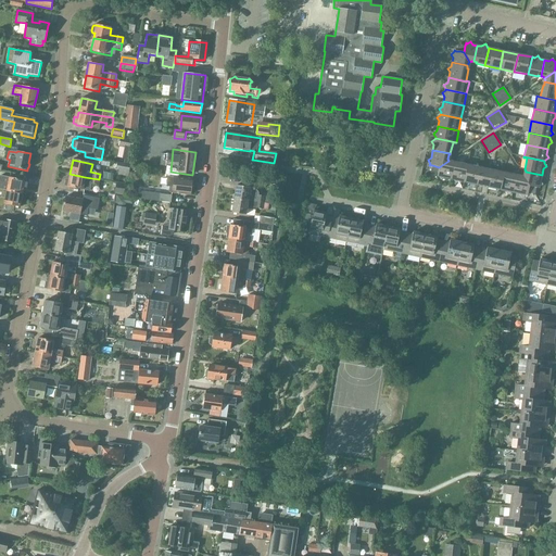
[(444,178),(449,179),(452,163),(450,162),(449,161),(439,167),(438,174),(437,176),(438,177),(440,180),(444,178)]
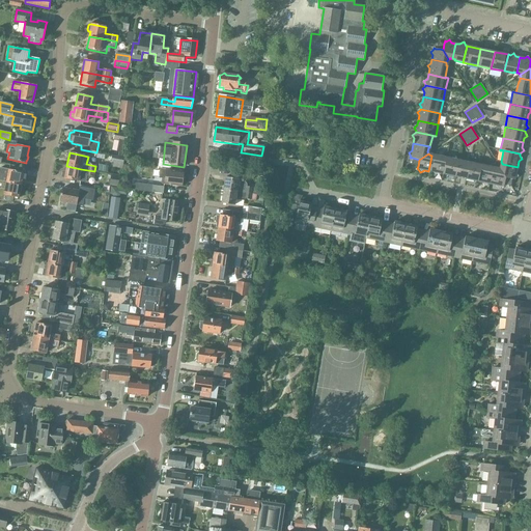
[(440,173),(443,157),(435,155),(435,156),(431,156),(428,171),(432,171),(435,175),(438,173),(440,173)]
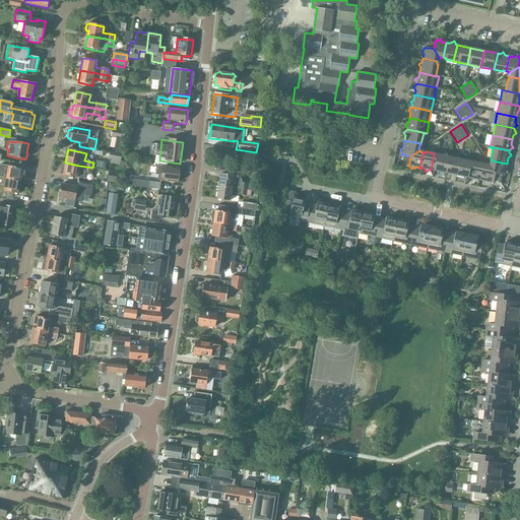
[(444,173),(447,156),(434,153),(431,170),(444,173)]
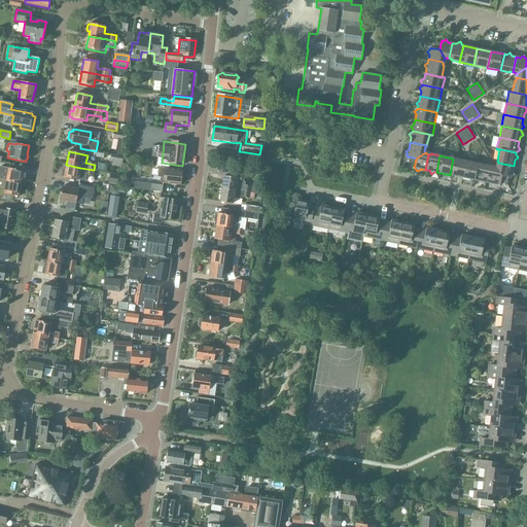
[(450,175),(463,178),(467,162),(453,159),(450,175)]
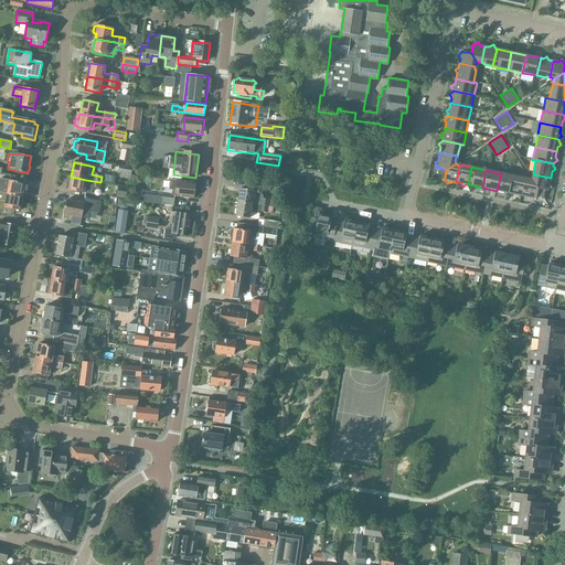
[(515,176),(501,173),(497,191),(511,193),(515,176)]
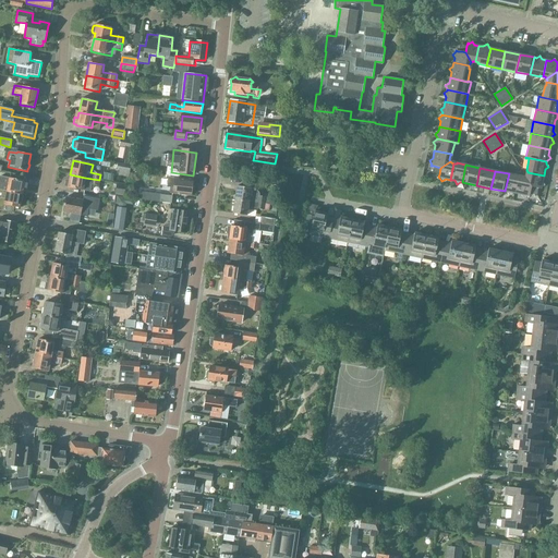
[(526,177),(525,178),(531,186),(534,187),(537,189),(541,189),(541,187),(544,185),(542,182),(544,176),(528,172),(526,177)]
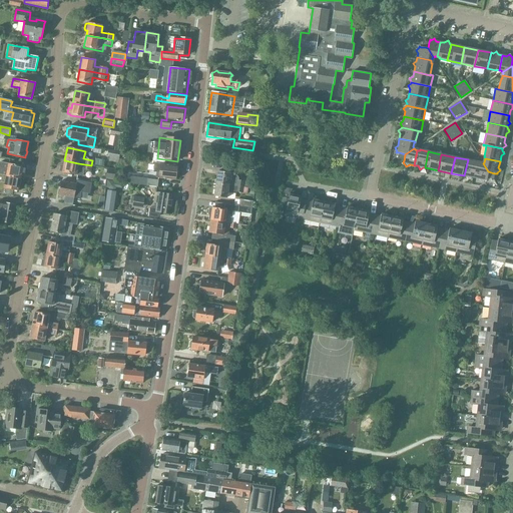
[(471,177),(476,178),(479,163),(476,162),(476,161),(468,159),(464,175),(466,176),(468,179),(471,177)]
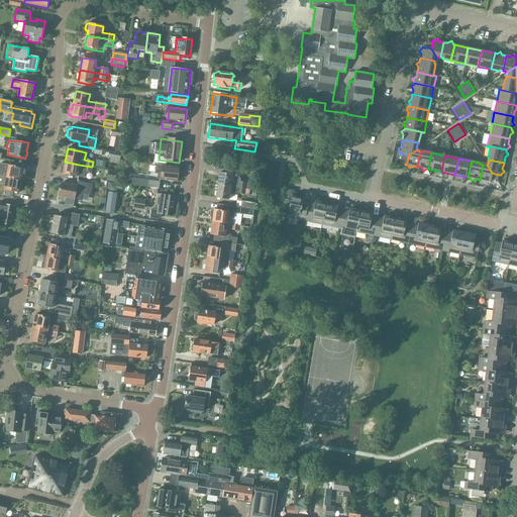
[(61,167),(60,173),(63,174),(77,177),(83,178),(84,171),(91,172),(92,167),(79,165),(65,162),(64,168),(61,167)]
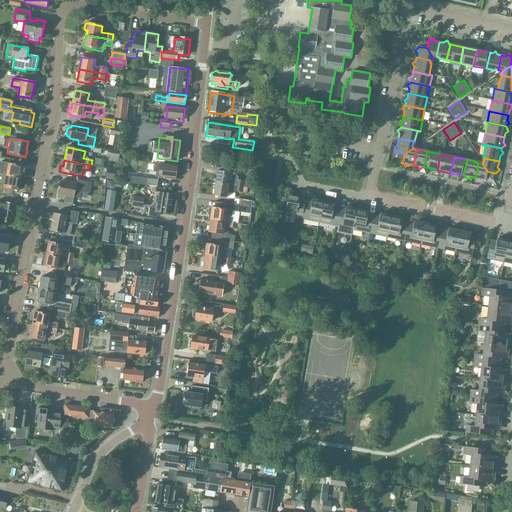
[(157,173),(156,178),(175,180),(177,166),(155,163),(153,172),(157,173)]
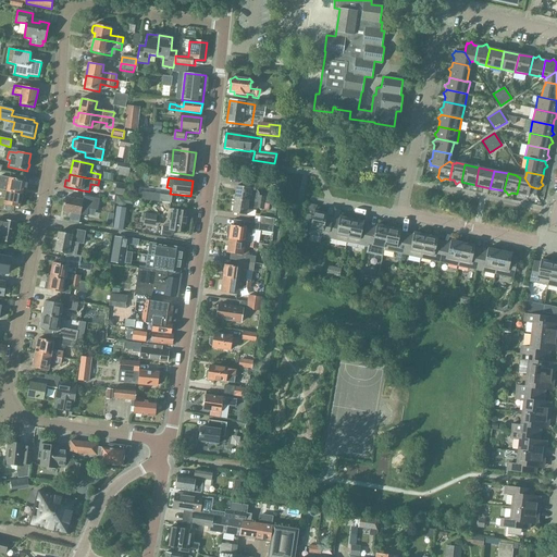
[(522,177),(520,177),(517,194),(521,195),(523,198),(527,196),(528,196),(529,194),(530,186),(524,177),(522,177)]
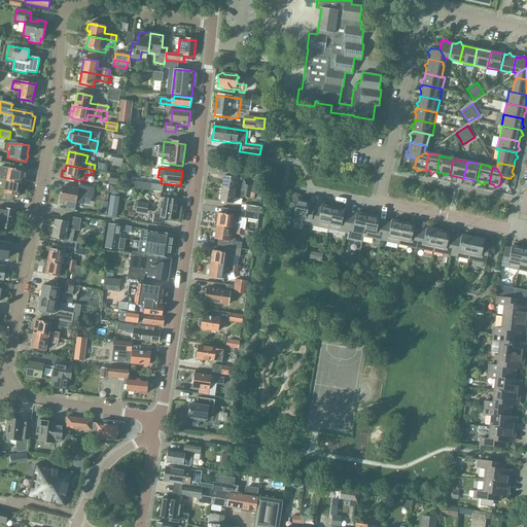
[(0,174),(0,180),(22,184),(24,171),(8,169),(7,176),(3,175),(0,174)]
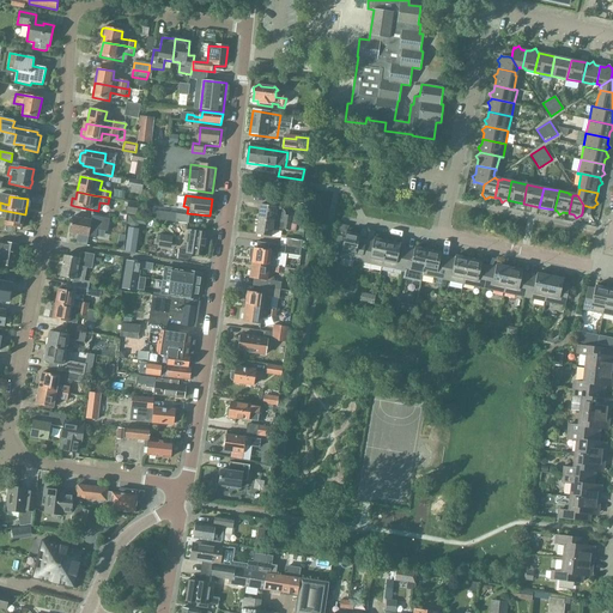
[(258,220),(274,223),(291,225),(292,219),(284,218),(284,214),(284,212),(284,211),(283,211),(281,210),(280,210),(281,201),(266,199),(265,206),(260,205),(258,220)]
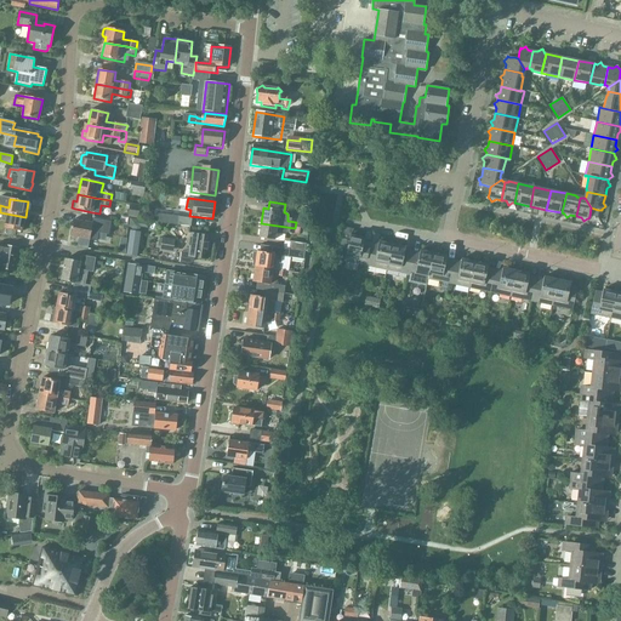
[(0,212),(0,234),(4,235),(5,228),(22,232),(26,217),(0,212)]
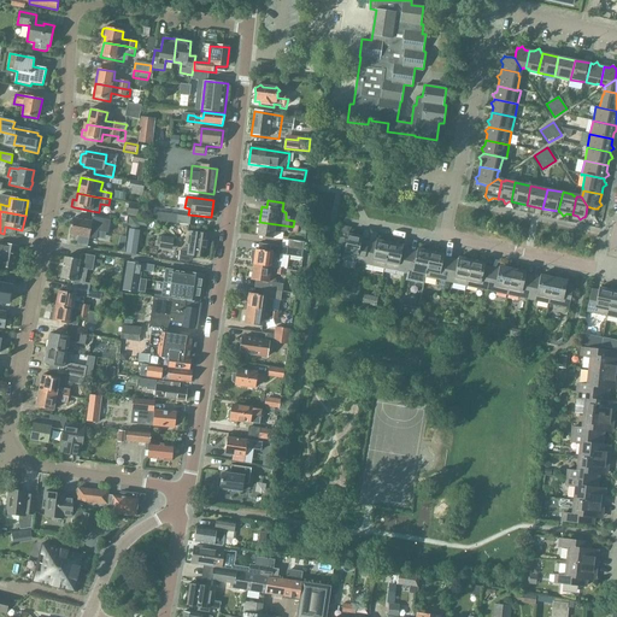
[(129,217),(128,225),(130,225),(133,229),(136,229),(139,228),(140,225),(140,218),(129,217)]
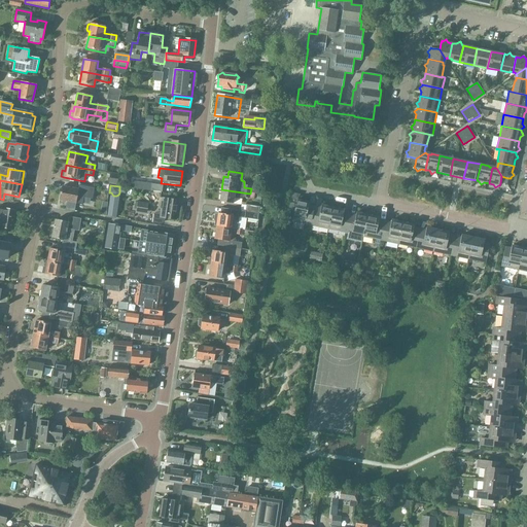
[(62,186),(59,201),(75,204),(82,205),(83,198),(93,200),(95,189),(86,187),(79,186),(78,190),(62,186)]
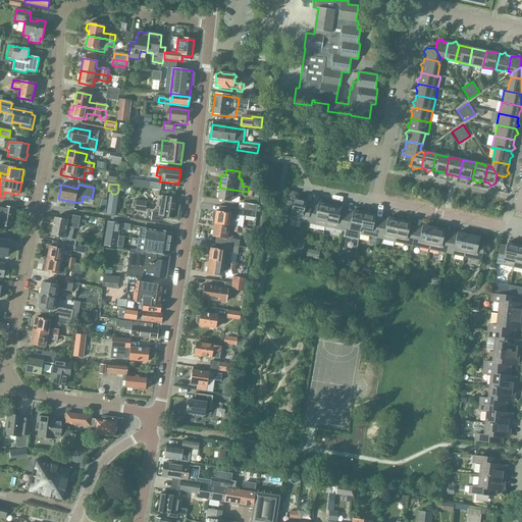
[(248,192),(233,190),(219,188),(217,200),(230,203),(231,197),(241,198),(241,197),(247,197),(248,192)]
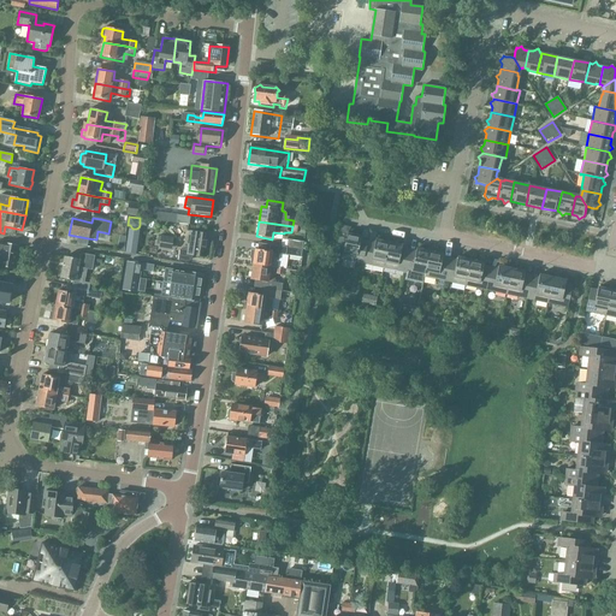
[(129,230),(125,253),(136,254),(140,231),(129,230)]
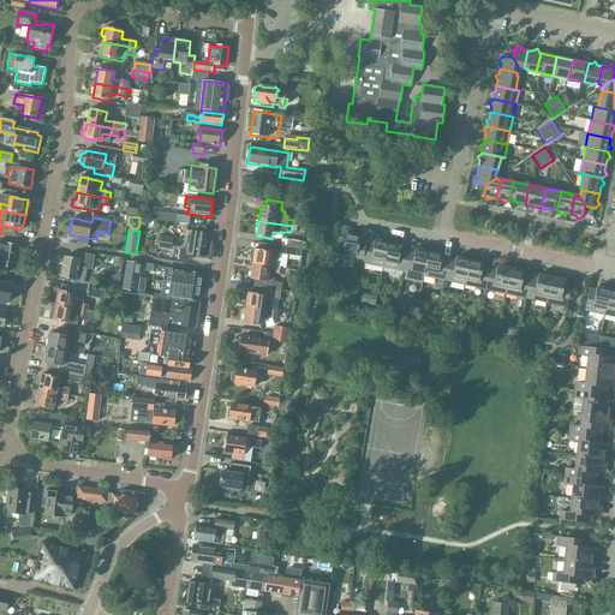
[(181,252),(180,261),(189,262),(190,261),(192,260),(192,258),(193,256),(207,257),(209,236),(191,233),(189,250),(186,249),(184,250),(183,251),(181,252)]
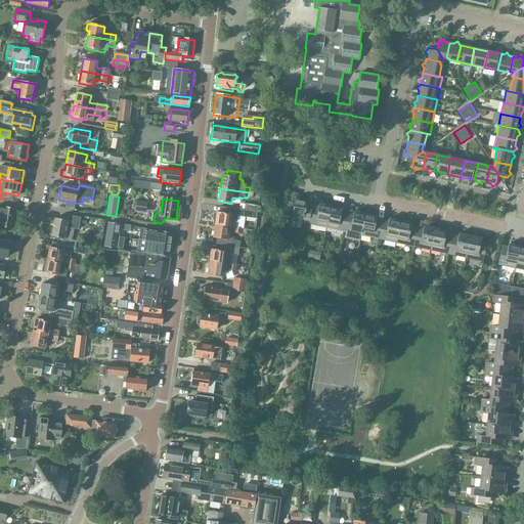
[(308,225),(312,208),(306,207),(307,202),(295,200),(291,221),(308,225)]
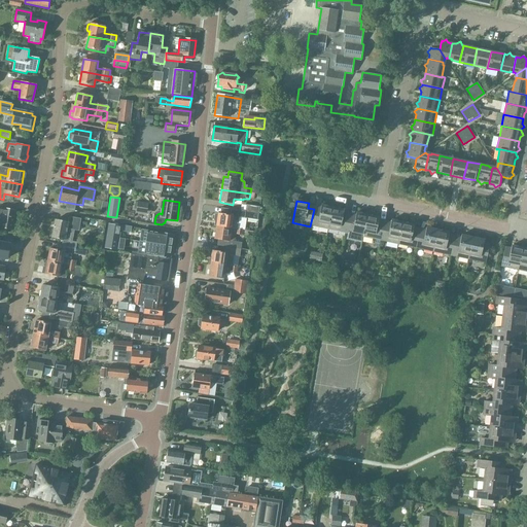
[(138,203),(137,210),(147,211),(147,208),(148,204),(138,203)]
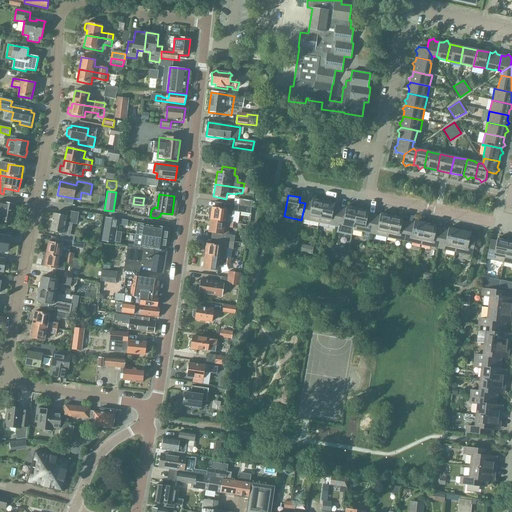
[(239,199),(238,206),(251,208),(252,201),(239,199)]
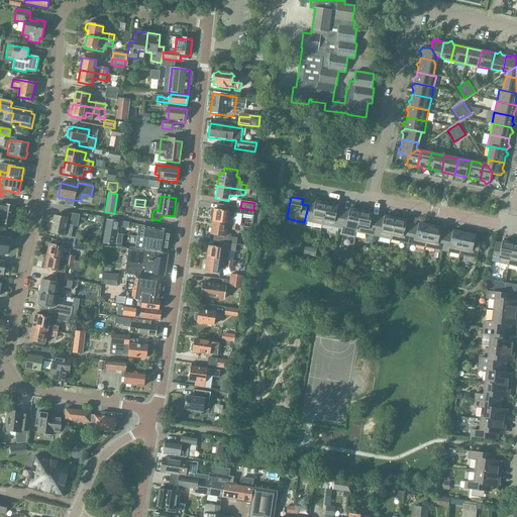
[(304,222),(322,225),(326,204),(315,202),(314,207),(308,205),(304,222)]
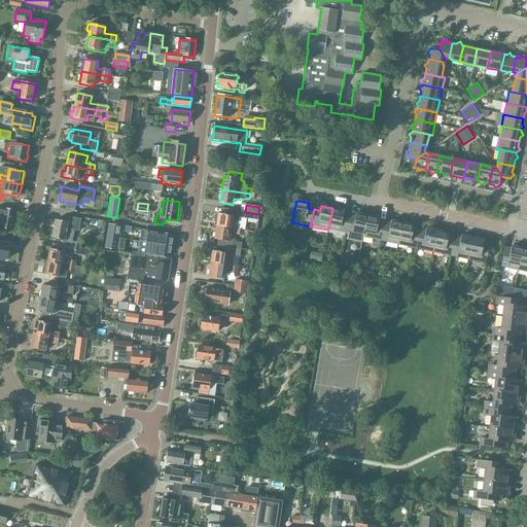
[(15,211),(0,208),(0,227),(12,230),(15,211)]
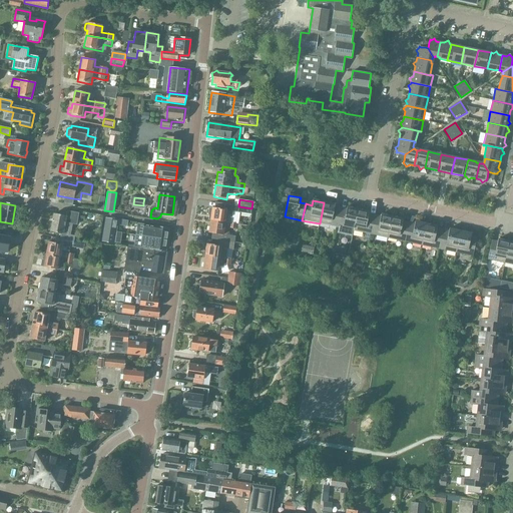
[(324,202),(320,223),(337,227),(340,211),(334,209),(335,205),(324,202)]
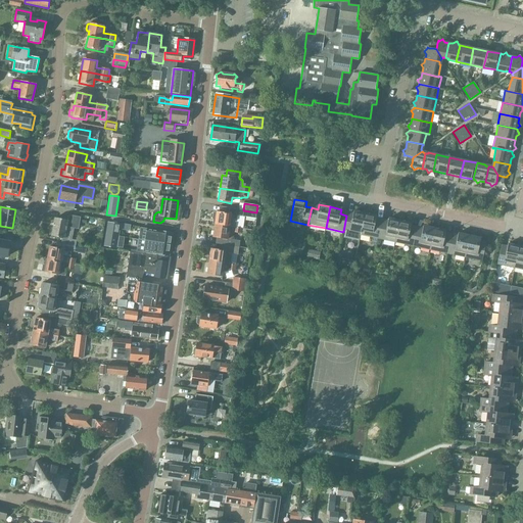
[(359,241),(361,236),(365,214),(353,211),(352,217),(346,216),(343,232),(345,232),(344,238),(359,241)]
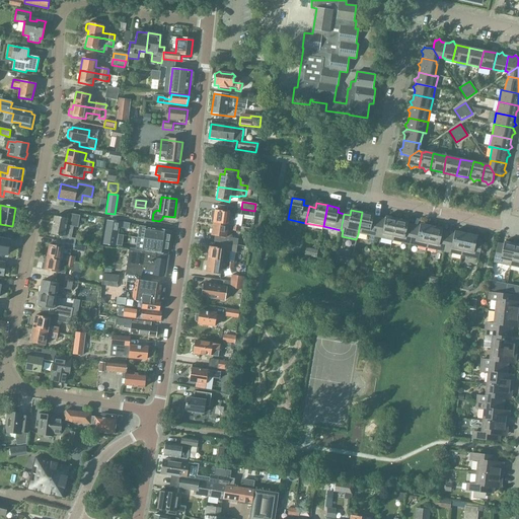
[(228,220),(230,213),(214,211),(212,223),(228,226),(232,226),(242,228),(250,229),(251,226),(244,225),(244,223),(228,220)]
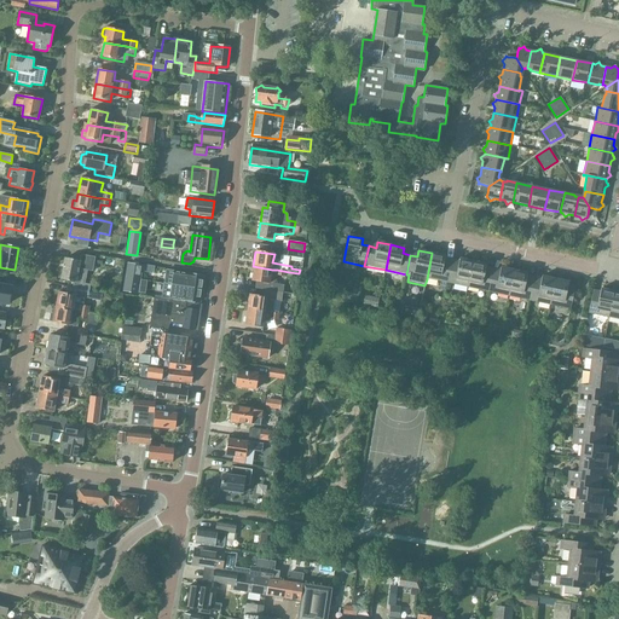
[(427,279),(447,283),(451,264),(444,261),(445,256),(432,253),(427,279)]
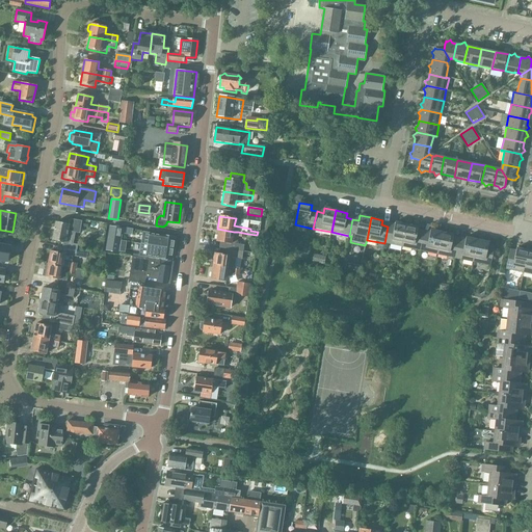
[(52,241),(65,243),(68,232),(80,234),(82,221),(70,219),(69,224),(56,222),(52,241)]
